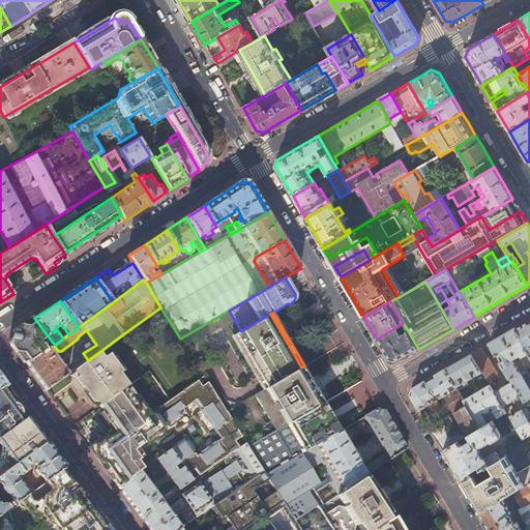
[(236,333),(267,388),(301,367),(299,363),(270,314),(241,331),(236,333)]
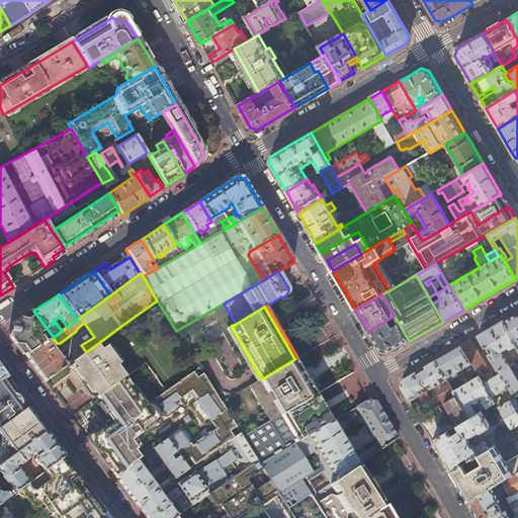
[(26,337),(30,342),(41,334),(39,332),(44,329),(47,333),(49,331),(33,311),(22,319),(10,327),(9,334),(16,344),(26,337)]
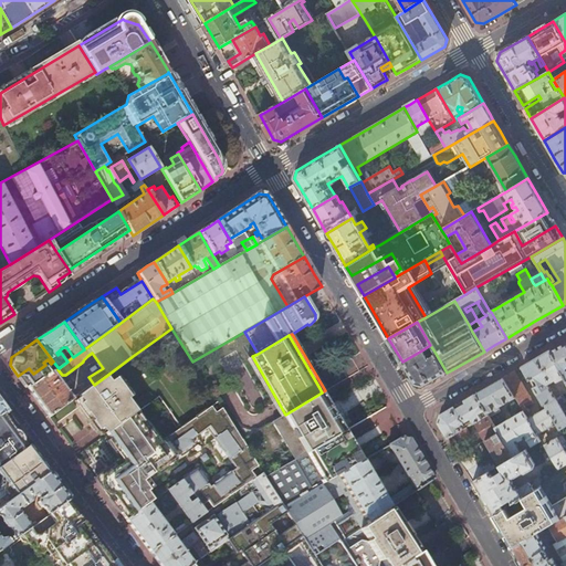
[(565,341),(551,349),(565,377),(565,341)]
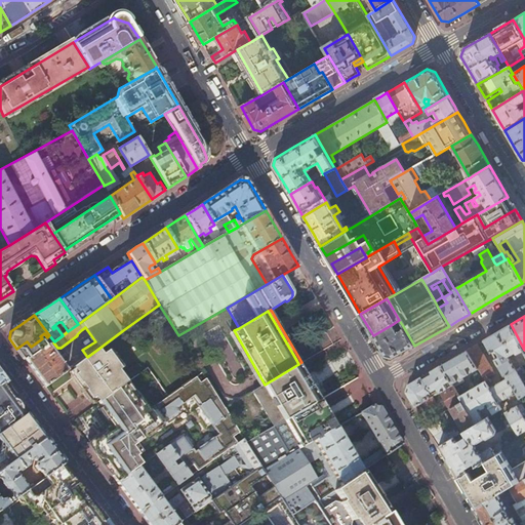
[(393,324),(373,335),(385,356),(394,358),(414,346),(403,326),(400,327),(402,330),(398,332),(393,324)]
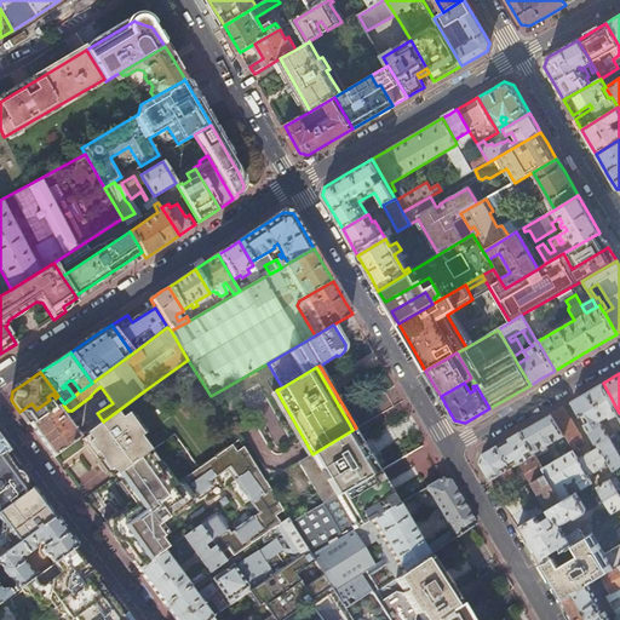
[(609,464),(613,471),(619,466),(619,454),(612,440),(615,437),(614,434),(609,437),(601,422),(609,417),(612,419),(619,413),(603,383),(589,391),(573,401),(581,417),(583,415),(586,418),(590,423),(586,424),(600,447),(609,464)]
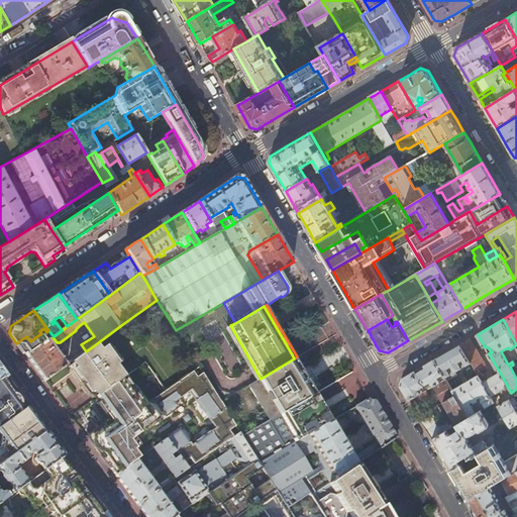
[(38,373),(44,382),(67,365),(47,339),(35,348),(25,355),(38,373)]
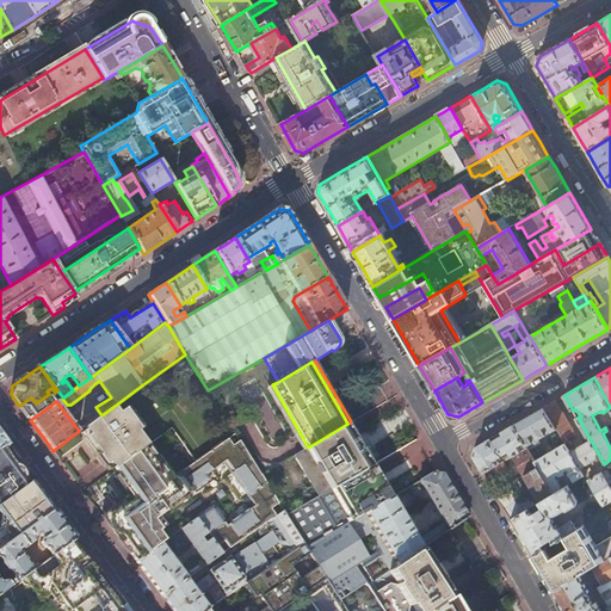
[(543,408),(556,430),(565,444),(568,449),(572,446),(568,442),(572,439),(569,436),(574,432),(555,401),(543,408)]
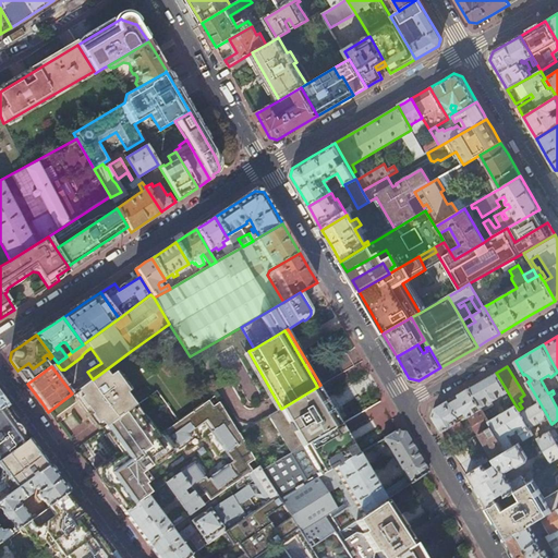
[(22,376),(27,384),(38,376),(33,368),(22,376)]
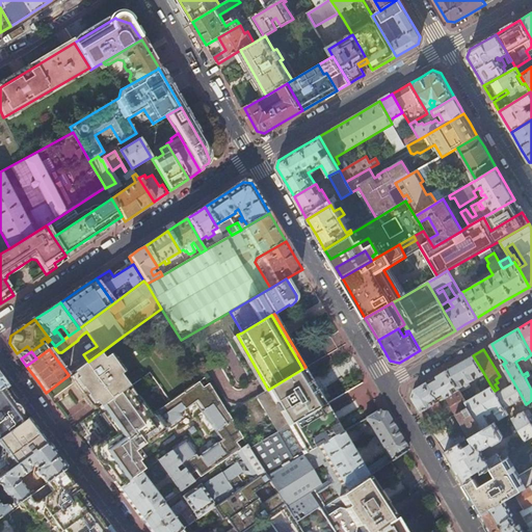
[(100,408),(129,388),(120,376),(122,375),(107,355),(104,358),(100,353),(88,362),(73,372),(77,378),(75,380),(91,402),(94,401),(100,408)]
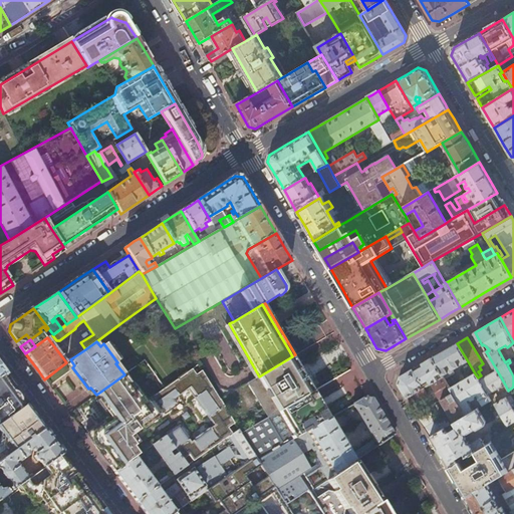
[(444,376),(445,379),(455,373),(453,370),(468,361),(457,343),(445,350),(432,357),(441,372),(444,376)]
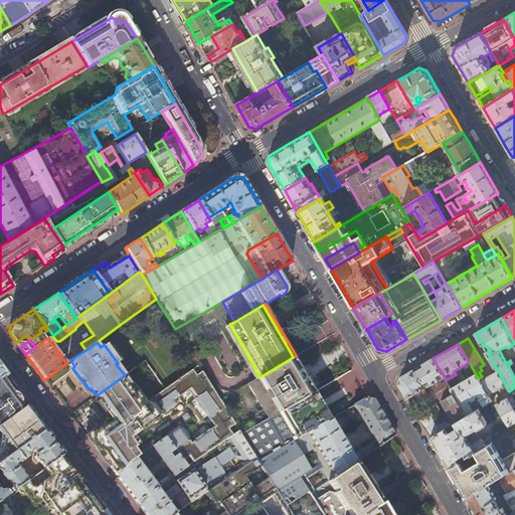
[(247,384),(269,418),(280,412),(314,392),(305,378),(302,372),(302,371),(294,358),(293,357),(260,377),(247,384)]
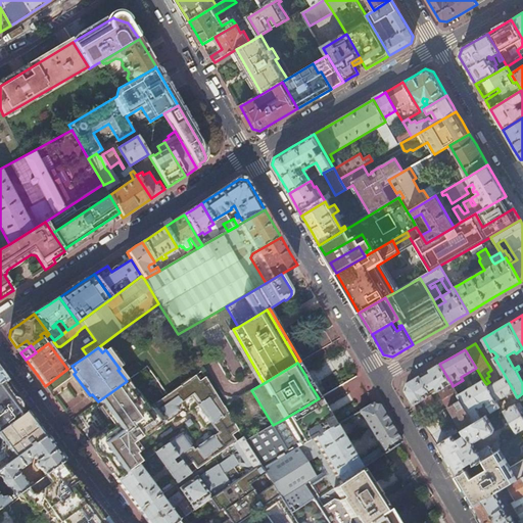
[(437,391),(438,391),(445,387),(442,383),(448,379),(439,364),(424,373),(407,383),(405,390),(414,406),(419,402),(422,400),(431,395),(429,393),(428,394),(427,395),(426,392),(435,387),(437,391)]
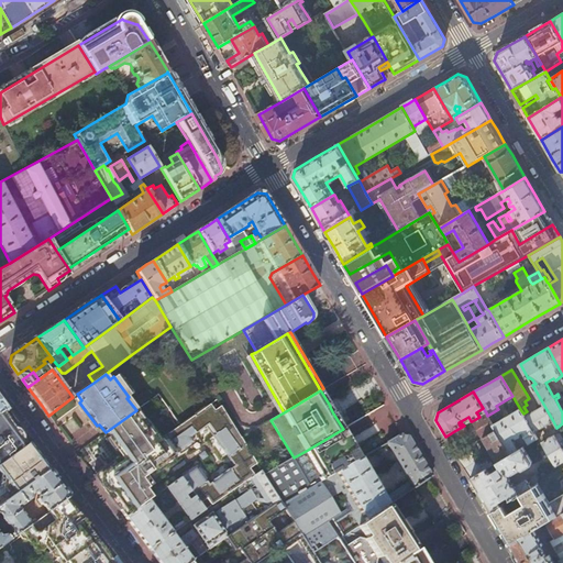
[(111,498),(125,518),(148,500),(152,498),(145,490),(152,486),(145,477),(192,443),(189,439),(208,426),(216,435),(213,437),(234,466),(209,485),(196,467),(181,478),(191,493),(195,497),(200,504),(207,499),(211,506),(236,488),(255,475),(251,468),(257,464),(255,461),(241,439),(242,439),(241,438),(221,406),(214,409),(211,404),(196,415),(190,418),(180,426),(157,442),(99,484),(111,498)]
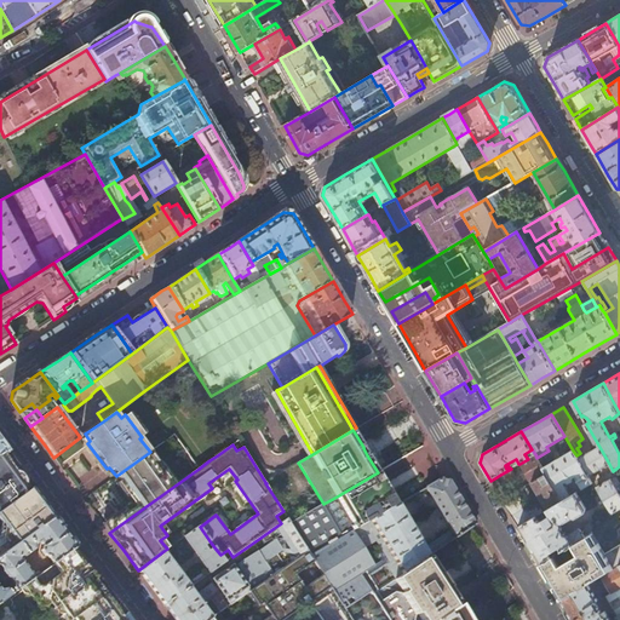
[(579,459),(592,483),(596,481),(592,475),(609,464),(600,447),(579,459)]
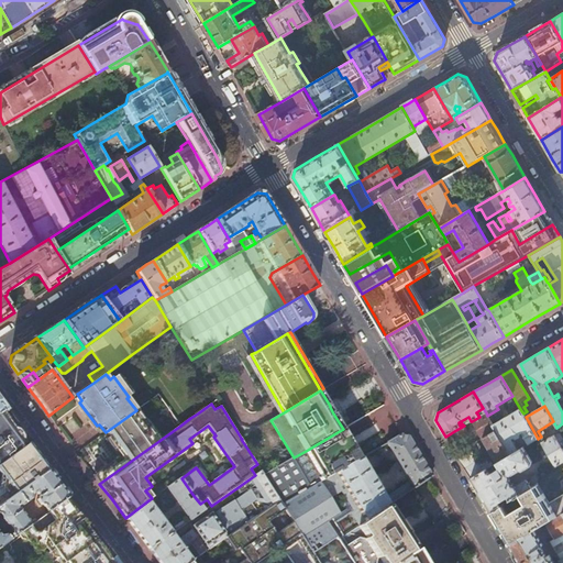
[(496,431),(510,455),(519,450),(512,439),(515,438),(515,439),(516,439),(517,439),(519,438),(519,437),(520,434),(522,432),(529,444),(538,439),(526,417),(523,414),(520,409),(493,426),(496,431)]
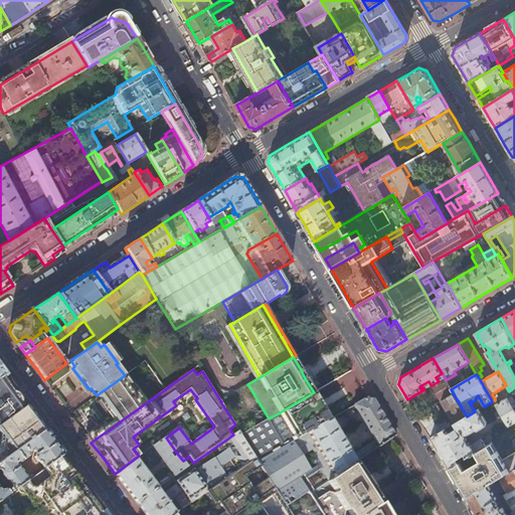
[(0,424),(26,405),(15,390),(4,375),(0,378),(0,424)]
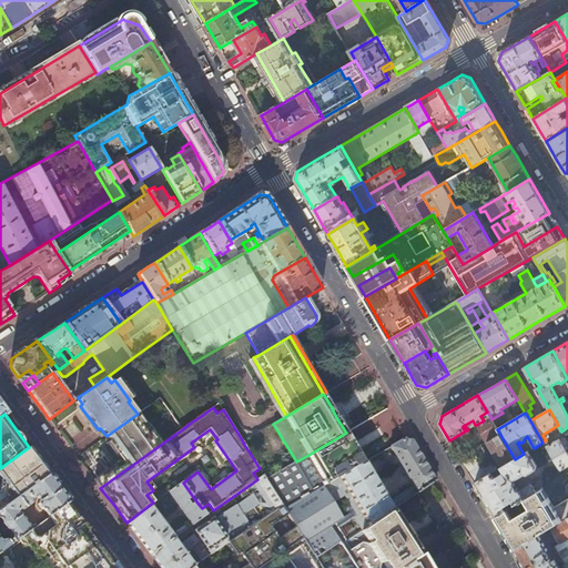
[(97,483),(100,488),(159,446),(146,428),(148,427),(139,414),(138,414),(107,436),(123,459),(109,469),(111,473),(97,483)]
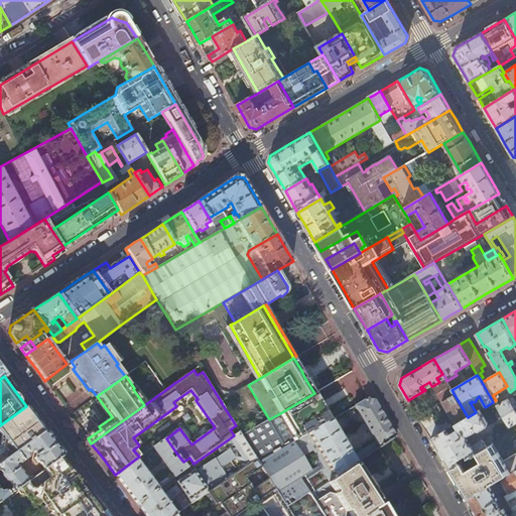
[(432,386),(442,402),(455,395),(452,390),(446,381),(445,378),(439,382),(432,386)]
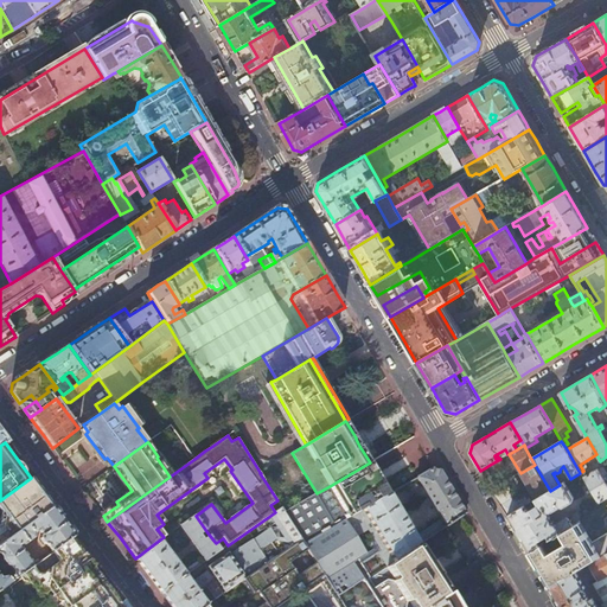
[(505,467),(500,459),(490,465),(494,473),(505,467)]
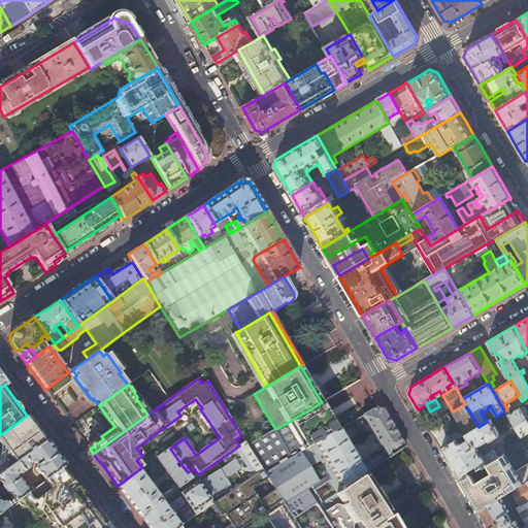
[(299,449),(300,452),(338,429),(323,401),(322,402),(287,423),(301,448),(299,449)]
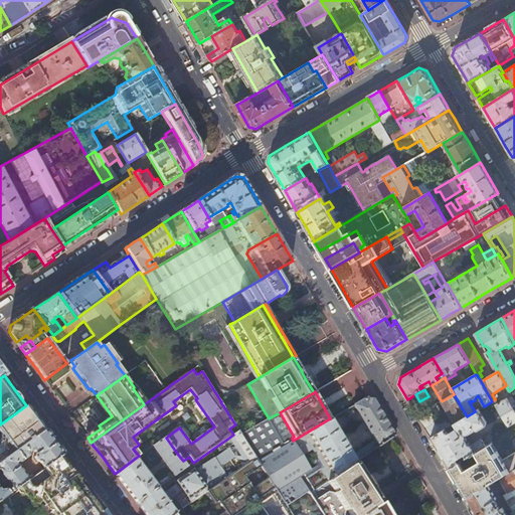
[(509,391),(496,399),(498,403),(495,405),(508,427),(514,422),(514,404),(514,403),(511,404),(507,398),(512,395),(509,391)]
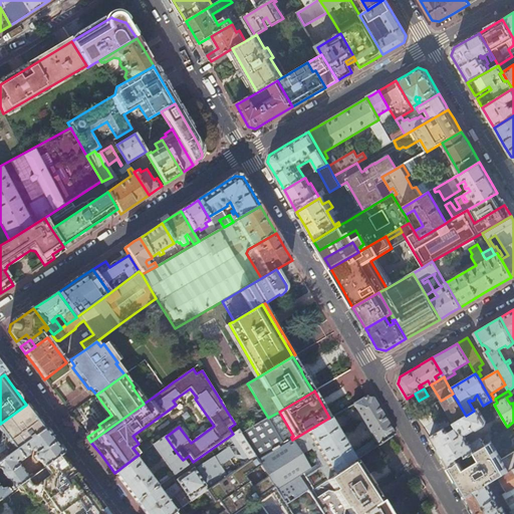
[(441,401),(454,423),(466,416),(453,394),(441,401)]
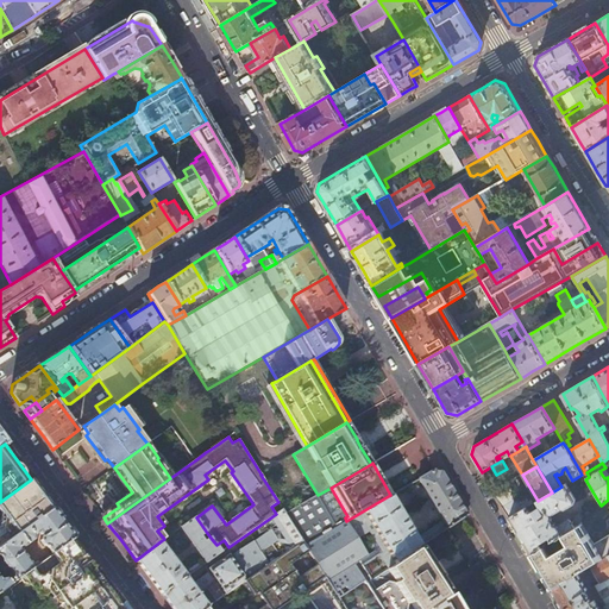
[(482,472),(490,485),(491,485),(490,482),(495,479),(488,469),(482,472)]
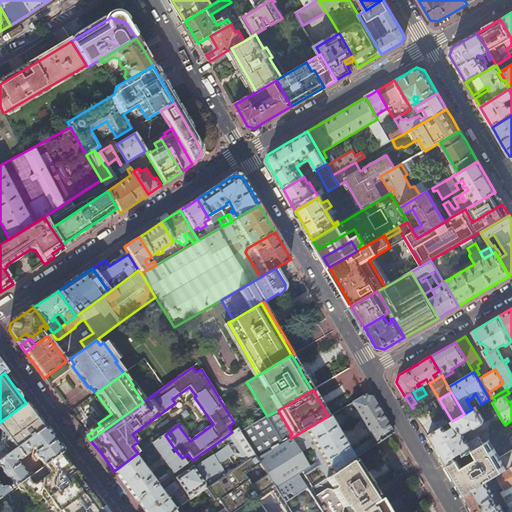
[(365,395),(328,416),(291,438),(282,443),(257,458),(273,484),(285,503),(306,489),(308,491),(355,459),(393,433),(389,427),(376,405),(371,397),(365,395)]
